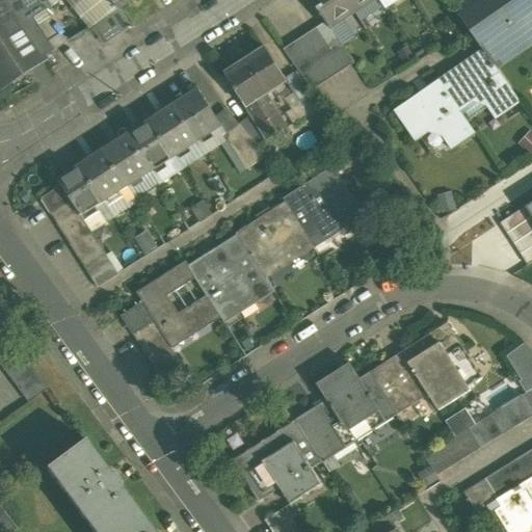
[(23,26),(5,0),(0,0),(0,85),(44,58),(23,26)]
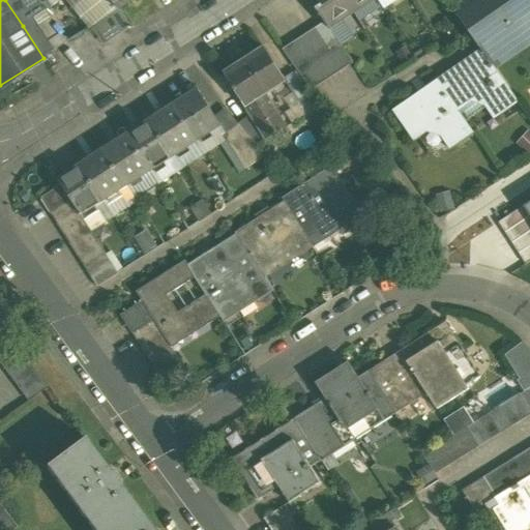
[(43,11),(35,0),(5,0),(23,26),(43,11)]
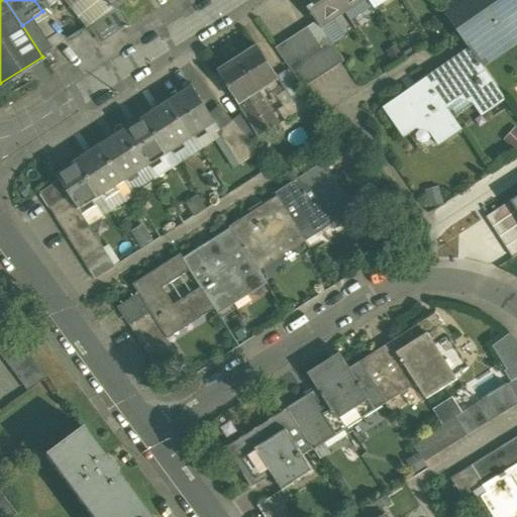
[(60,0),(44,0),(50,8),(60,0)]
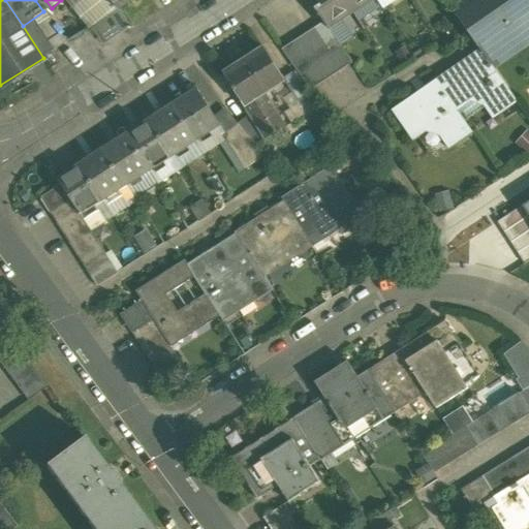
[(118,9),(112,0),(65,0),(89,29),(118,9)]
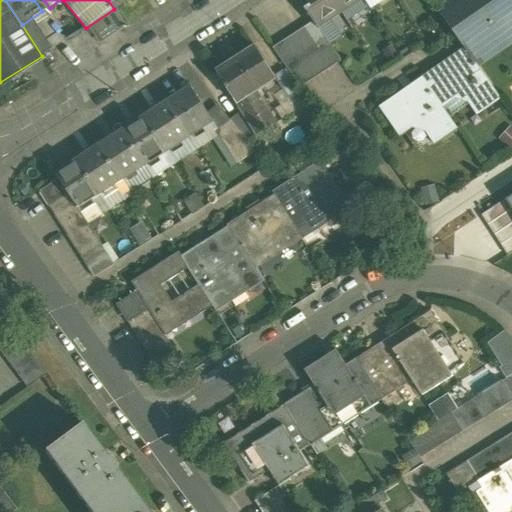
[(108,0),(114,9),(128,0),(108,0)]
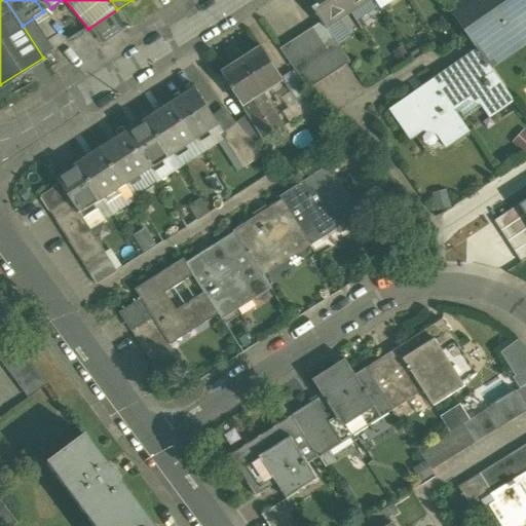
[(307,0),(323,22),(327,30),(340,21),(337,15),(346,9),(349,15),(350,14),(341,0),(307,0)]
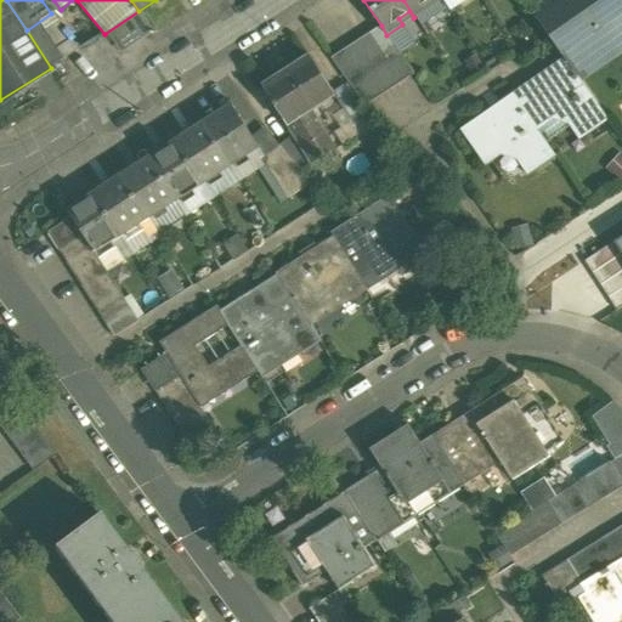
[(403,0),(414,17),(430,7),(425,0),(440,0),(441,0),(440,0),(403,0)]
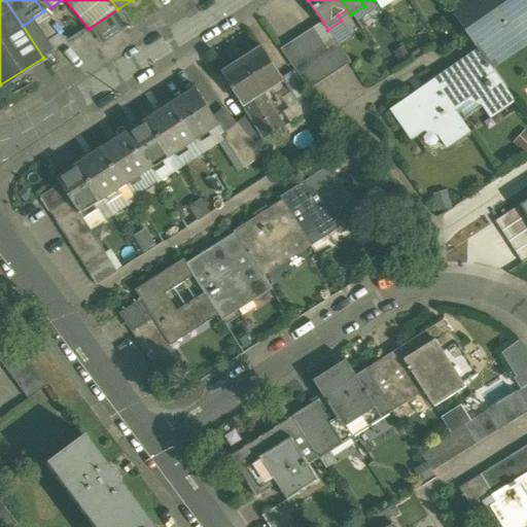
[(526,0),(478,0),(455,15),(477,47),(526,11),(526,0)]
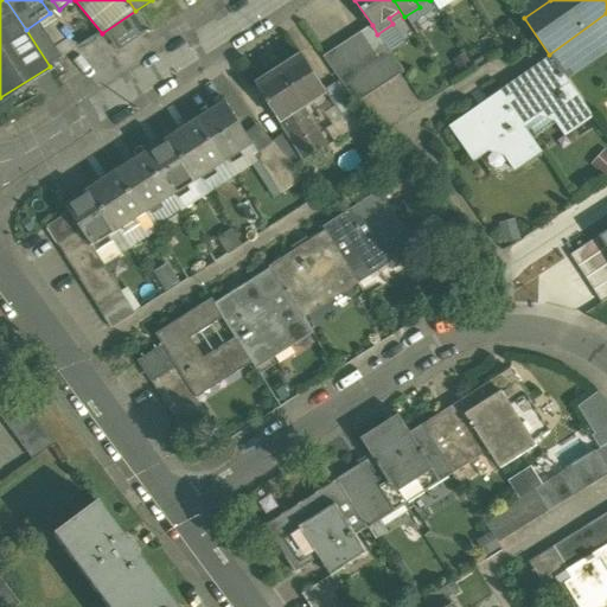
[(388,50),(381,38),(377,34),(372,25),(360,32),(376,57),(388,50)]
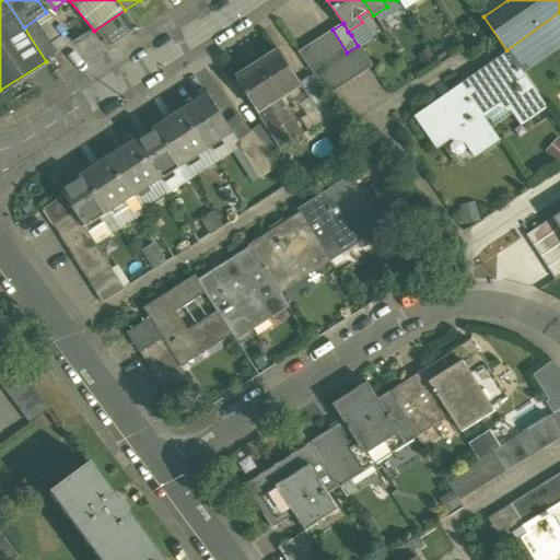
[(347,53),(333,30),(322,37),(337,59),(347,53)]
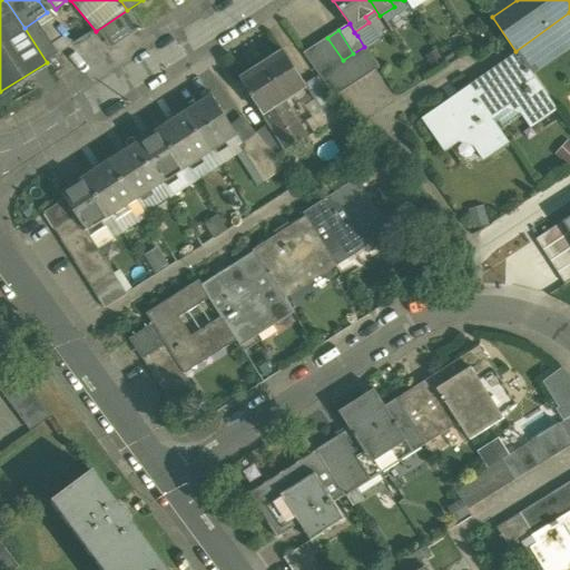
[(343,60),(327,38),(317,45),(332,67),(343,60)]
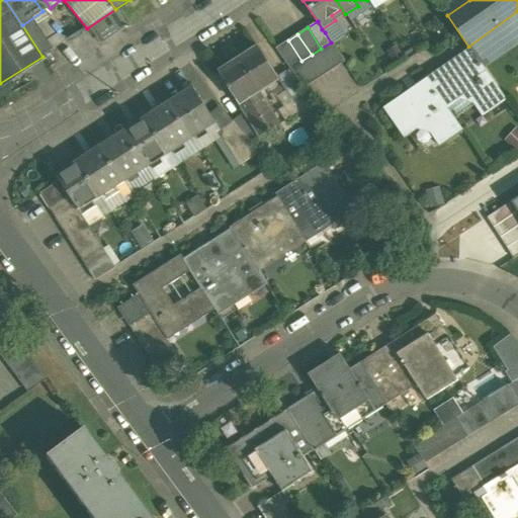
[(301,61),(288,40),(275,49),(290,69),(301,61)]
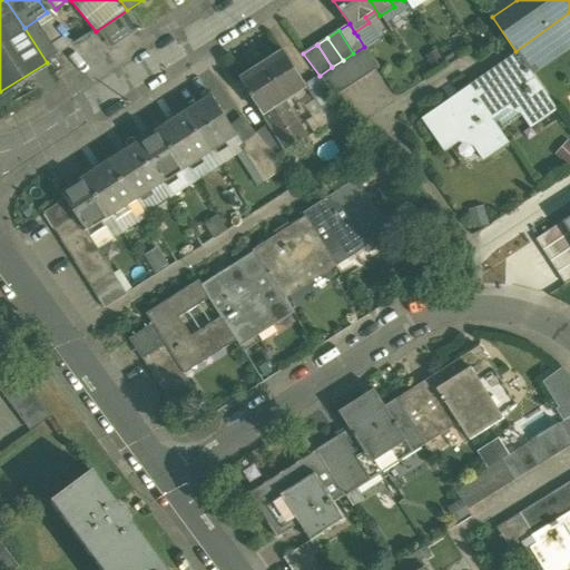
[(379,69),(364,47),(353,53),(367,76),(379,69)]
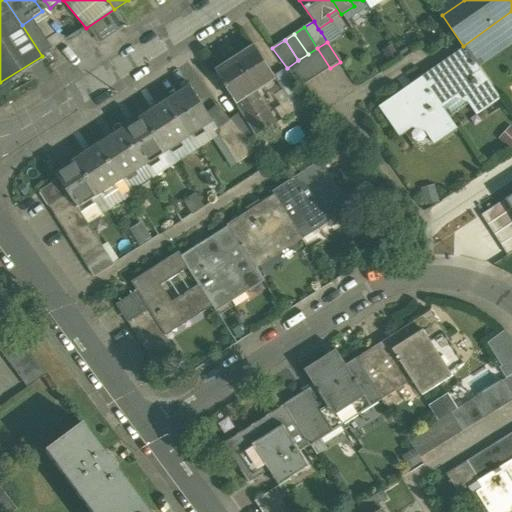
[(255,47),(216,71),(242,112),(255,132),(257,136),(277,123),(256,91),(262,87),(261,86),(275,78),(255,47)]
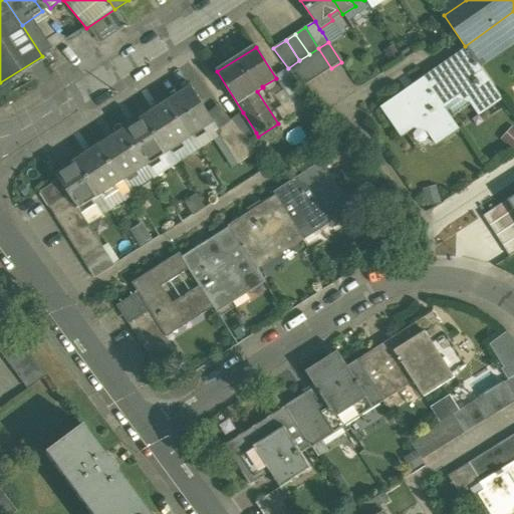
[(466,50),(426,78),(425,76),(424,77),(444,107),(457,97),(455,94),(465,88),(481,112),(478,114),(479,115),(502,99),(501,97),(466,47),(465,48),(466,50)]
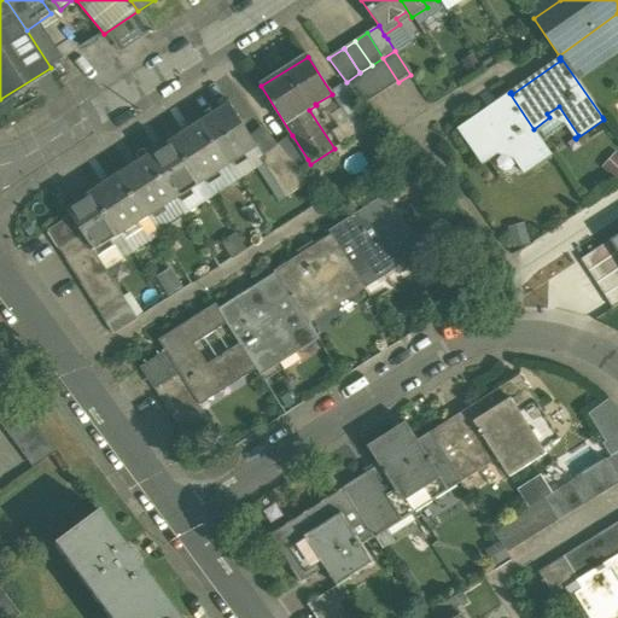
[(398,82),(383,58),(372,65),(388,89),(398,82)]
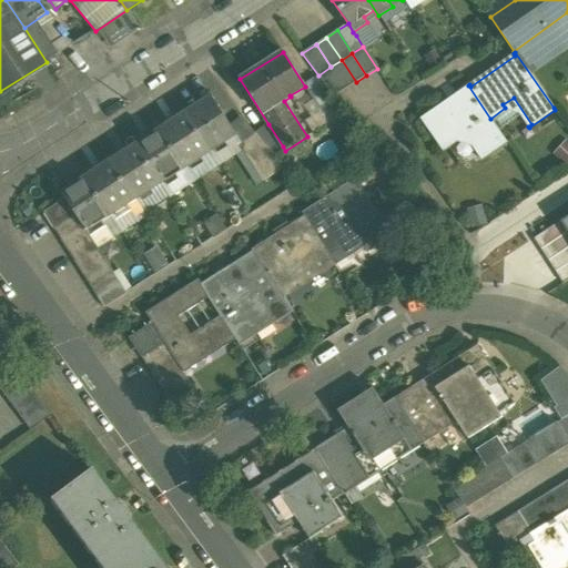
[(342,60),(331,67),(345,90),(356,82),(342,60)]
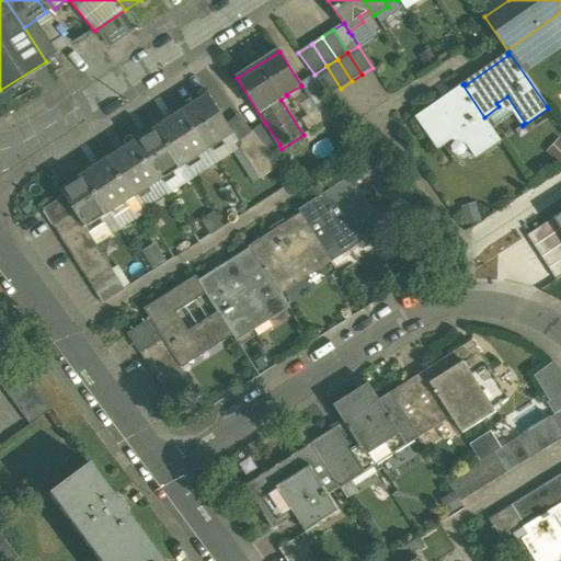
[(341,89),(327,66),(315,75),(330,95),(341,89)]
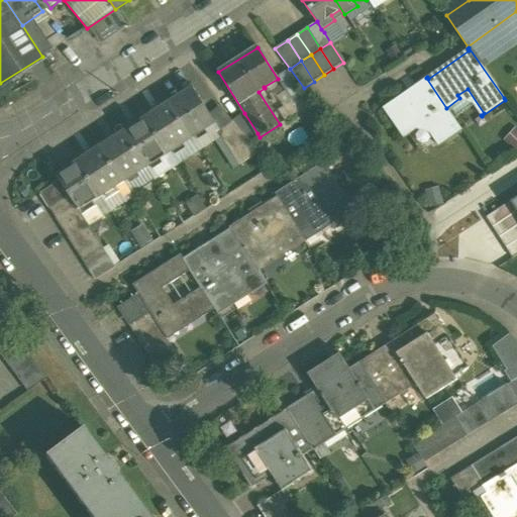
[(426,81),(386,109),(384,108),(383,109),(403,138),(417,129),(415,126),(424,119),(440,142),(437,144),(437,146),(461,130),(446,108),(426,78),(425,79),(426,81)]
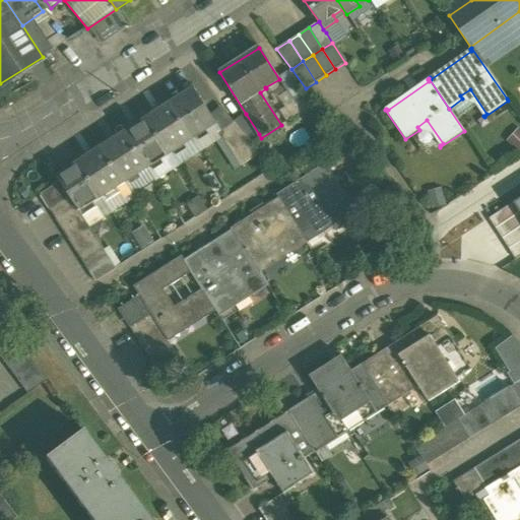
[(194,88),(171,104),(193,137),(216,123),(194,88)]
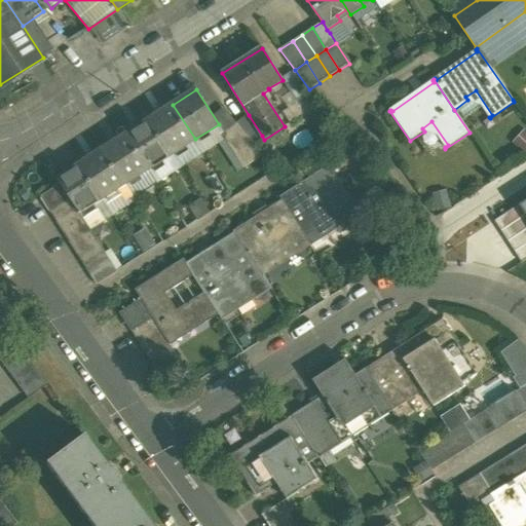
[(173,105),(150,119),(172,154),(195,139),(173,105)]
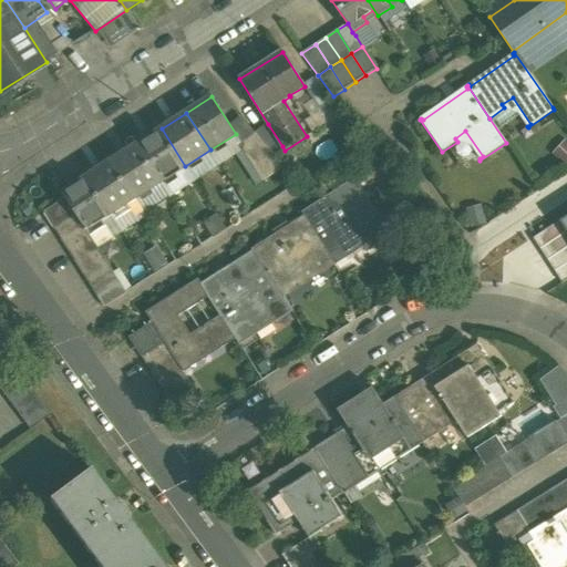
[(282,146),(268,124),(255,133),(270,154),(282,146)]
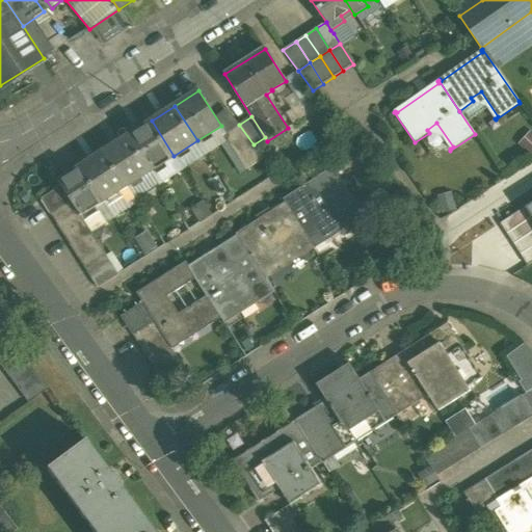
[(152,121),(129,136),(151,170),(174,156),(152,121)]
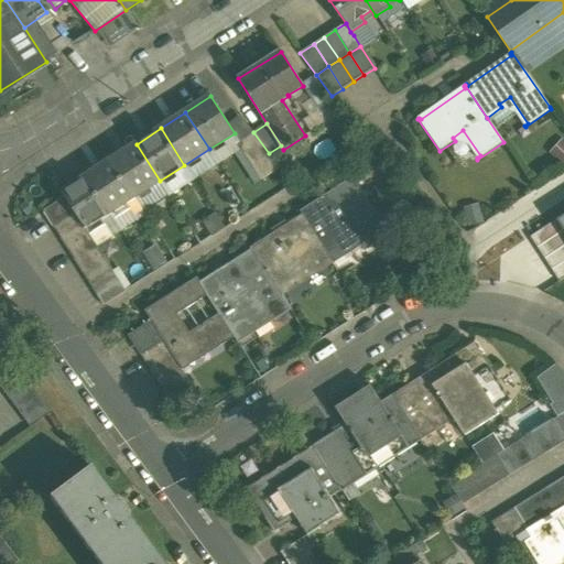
[(269,153),(253,132),(236,144),(260,182),(280,169),(269,153)]
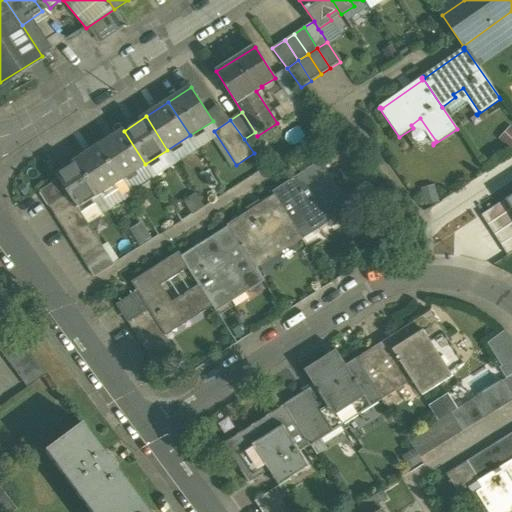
[(145,164),(124,131),(101,145),(122,178),(145,164)]
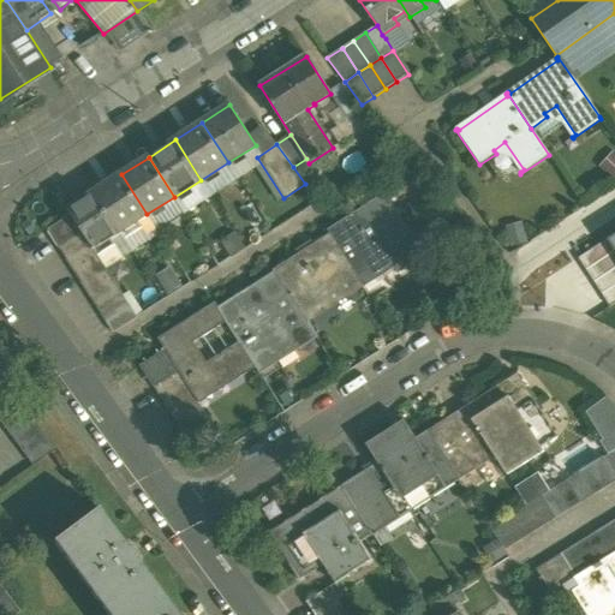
[(147,214),(121,174),(95,191),(120,231),(147,214)]
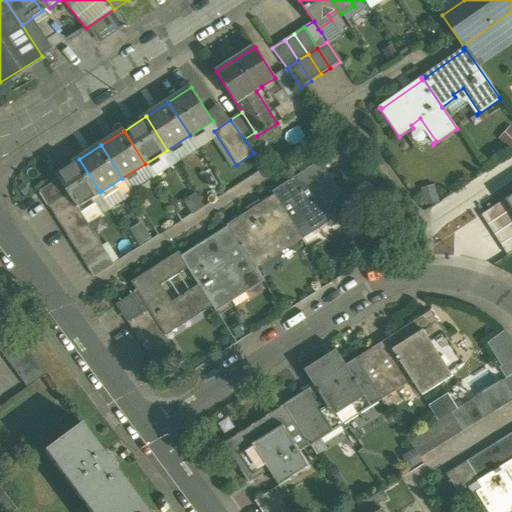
[(100,192),(79,159),(56,174),(59,179),(69,194),(75,204),(77,207),(100,192)]
